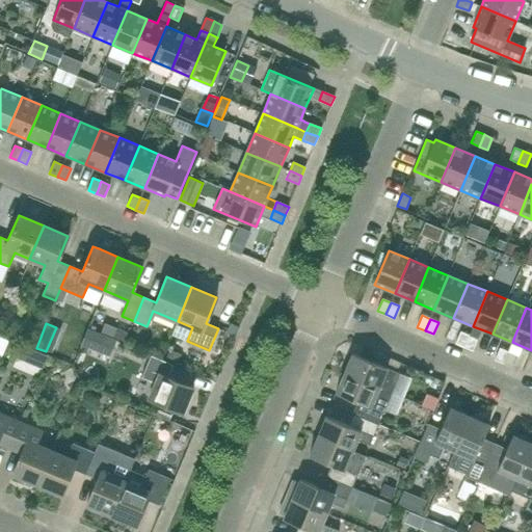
[(87,328),(81,345),(110,356),(116,341),(88,328),(87,328)]
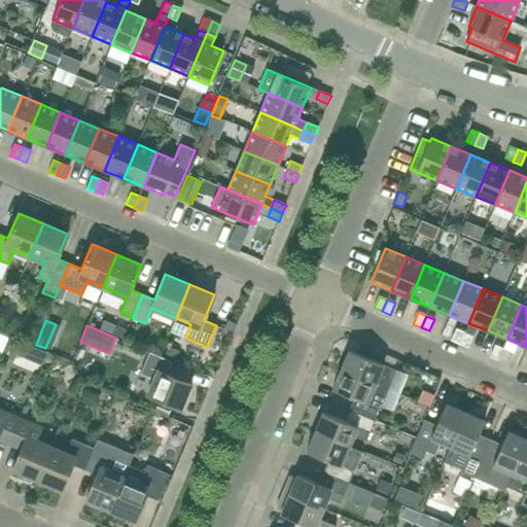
[(460,344),(464,331),(456,328),(452,341),(460,344)]
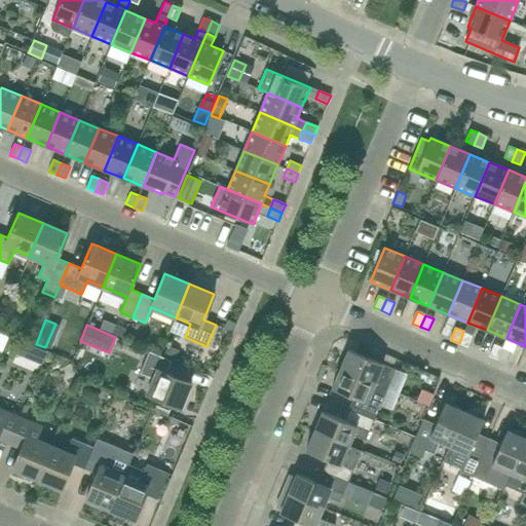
[(466,346),(472,335),(463,331),(459,343),(466,346)]
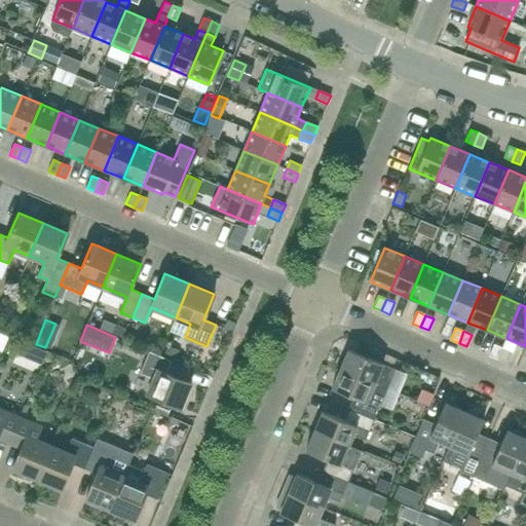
[(497,360),(502,347),(494,344),(489,355),(497,360)]
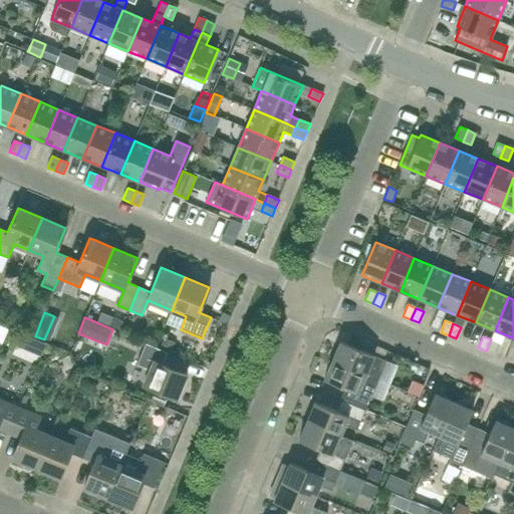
[(494,354),(499,342),(491,339),(486,351),(494,354)]
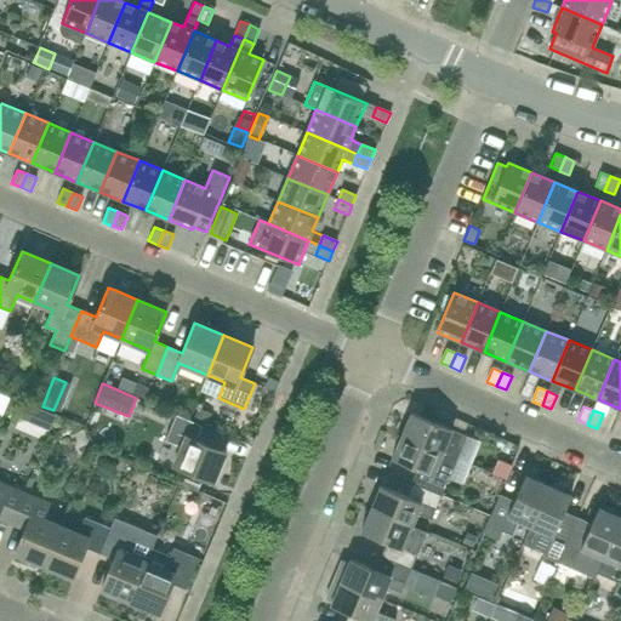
[(411,412),(402,436),(433,449),(443,453),(457,459),(463,443),(466,436),(453,429),(411,412)]
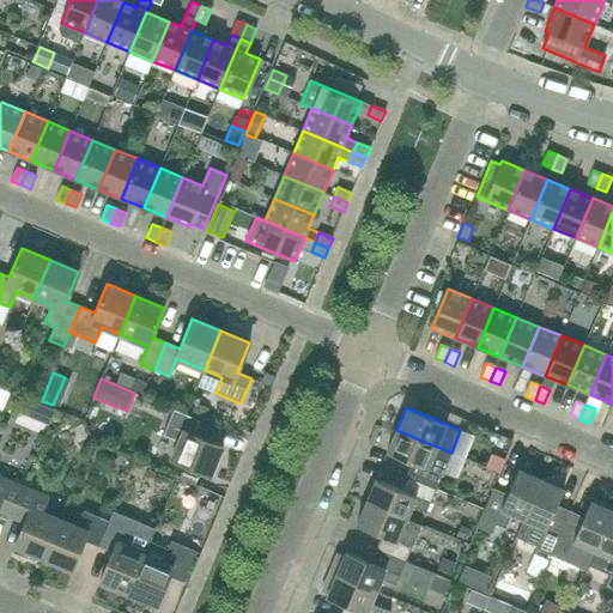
[(199,420),(186,414),(174,410),(163,435),(180,442),(173,460),(211,475),(223,447),(193,434),(199,420)]
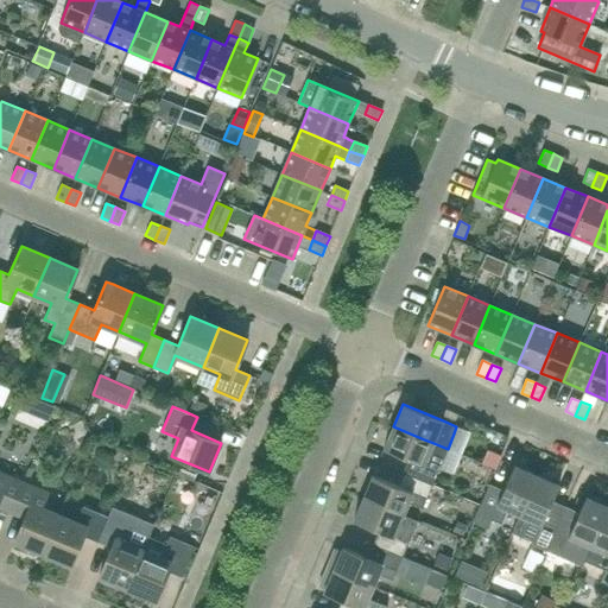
[(393,426),(384,449),(409,460),(403,473),(432,485),(438,472),(441,464),(442,462),(448,449),(434,443),(424,439),(393,426)]
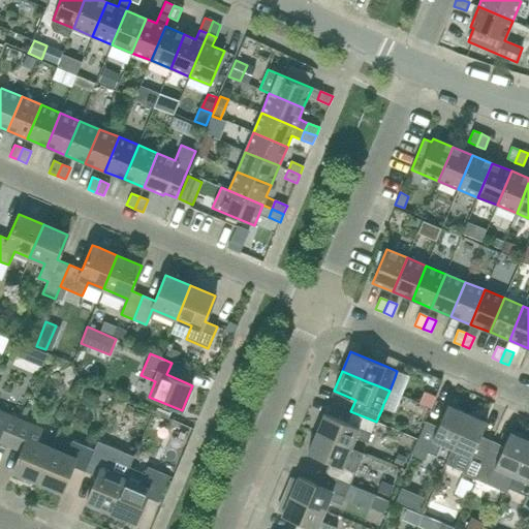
[(436,395),(424,390),(417,403),(430,408),(436,395)]
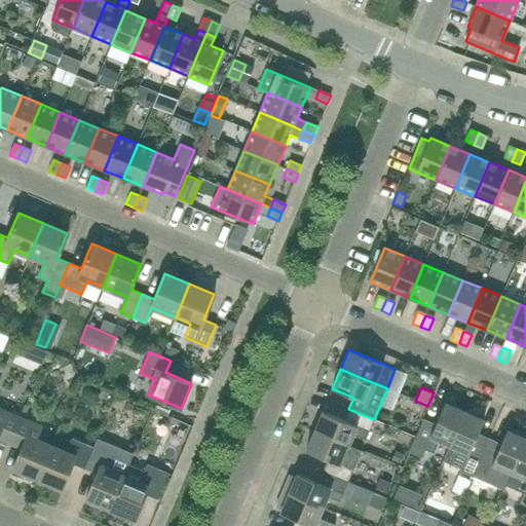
[(449,446),(464,412),(445,403),(436,424),(423,419),(409,452),(421,457),(425,450),(433,453),(439,441),(449,446)]
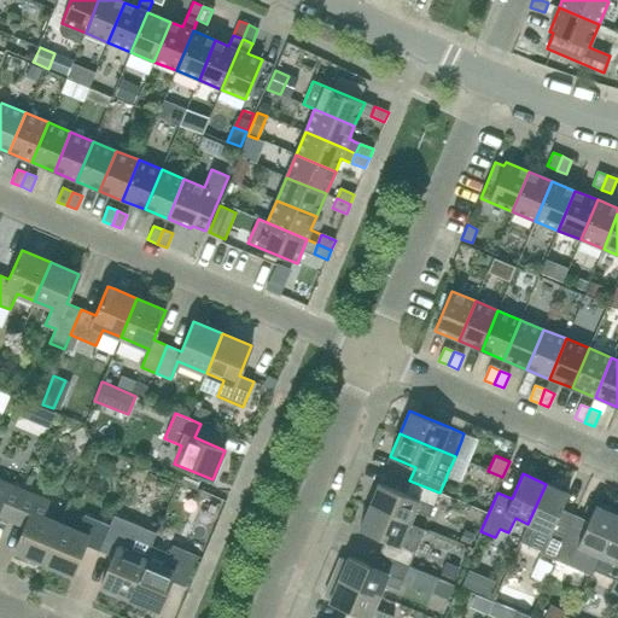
[(0,509),(13,516),(24,489),(0,478),(0,509)]
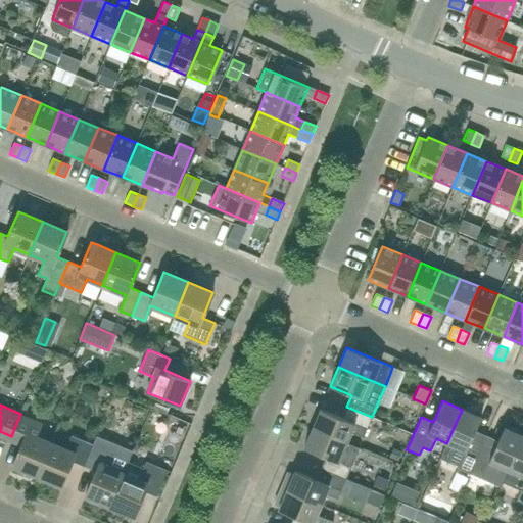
[(364,438),(372,417),(346,407),(341,418),(321,410),(313,429),(347,443),(351,433),(364,438)]
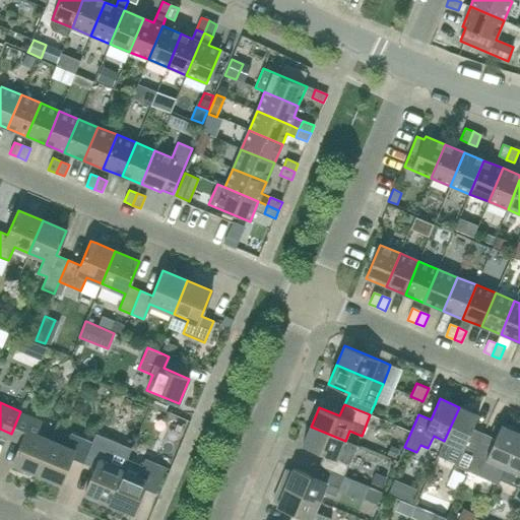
[(469,437),(478,415),(459,407),(444,441),(454,445),(447,461),(467,470),(479,441),(469,437)]
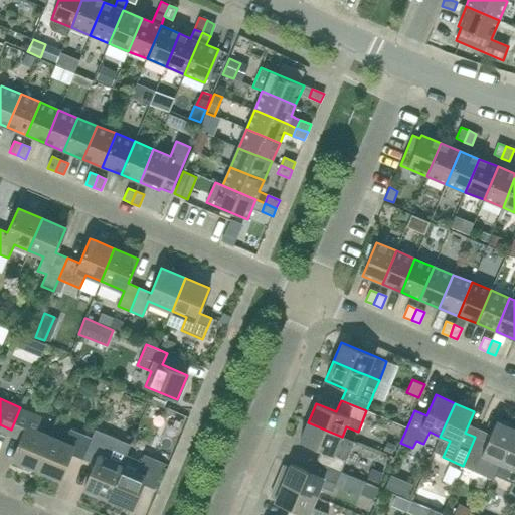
[(35,430),(41,416),(20,407),(11,430),(23,435),(12,459),(36,469),(50,437),(35,430)]
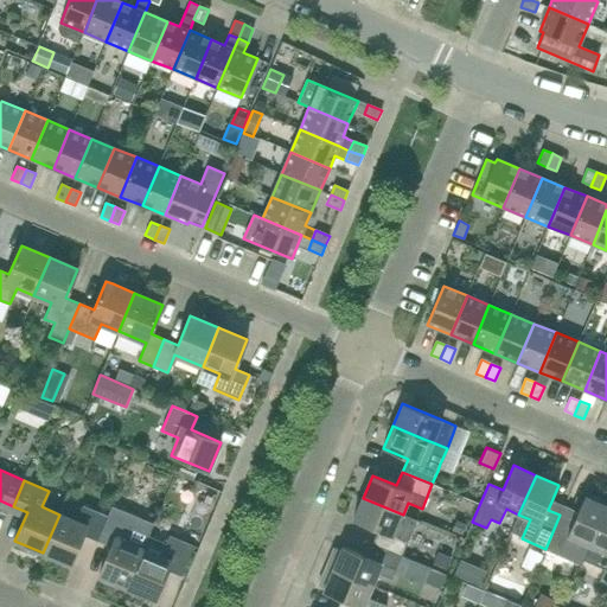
[(560,515),(545,549),(567,558),(580,564),(588,547),(606,509),(606,506),(585,497),(577,512),(574,522),(561,516),(560,515)]
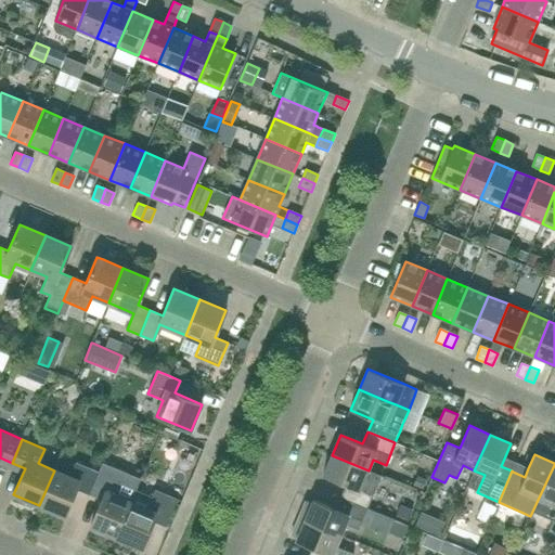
[(332,455),(323,476),(345,485),(340,495),(340,497),(339,498),(341,499),(341,498),(368,508),(372,497),(373,495),(376,487),(381,476),(368,470),(369,470),(332,455)]
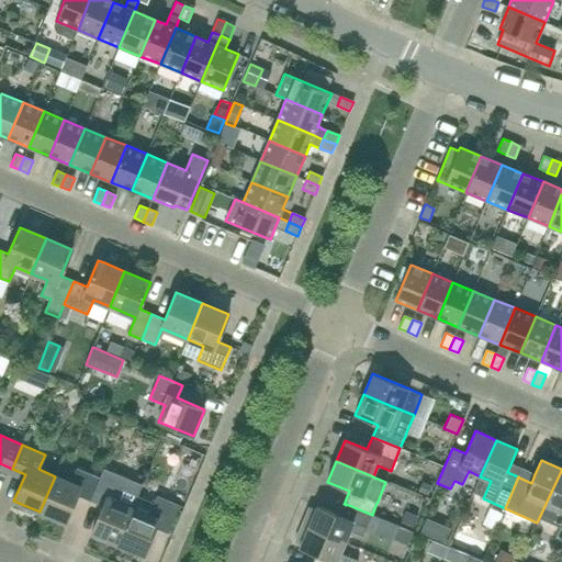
[(90,501),(100,478),(77,468),(70,483),(55,476),(40,512),(66,523),(77,496),(90,501)]
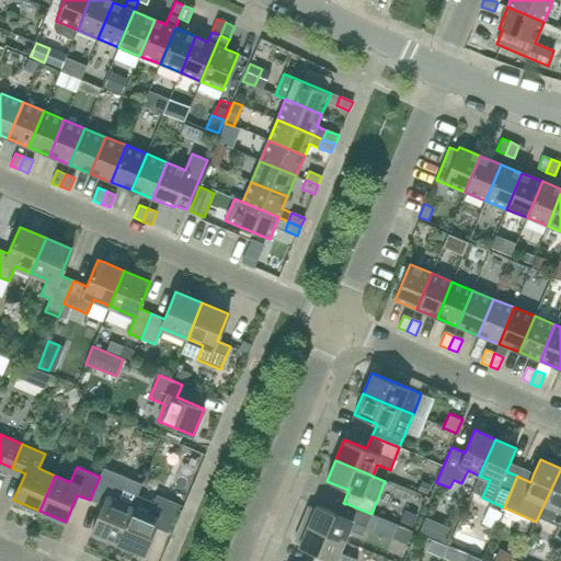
[(560,467),(560,468),(544,505),(556,510),(547,530),(556,535),(551,545),(560,548),(560,467)]
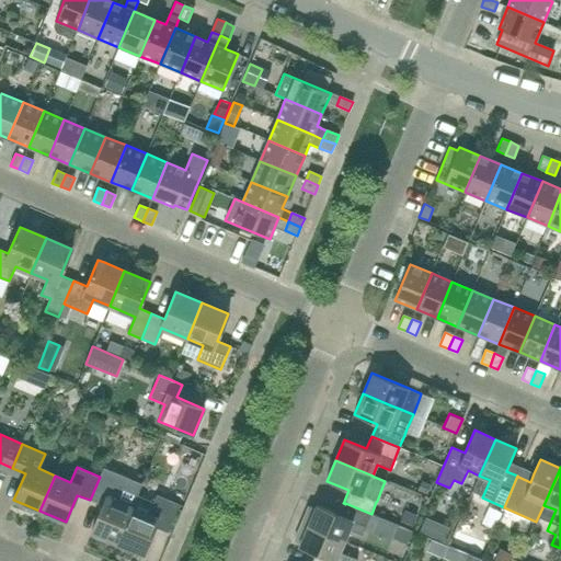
[(123,487),(104,479),(100,477),(90,500),(103,505),(91,533),(117,544),(133,507),(116,501),(123,487)]
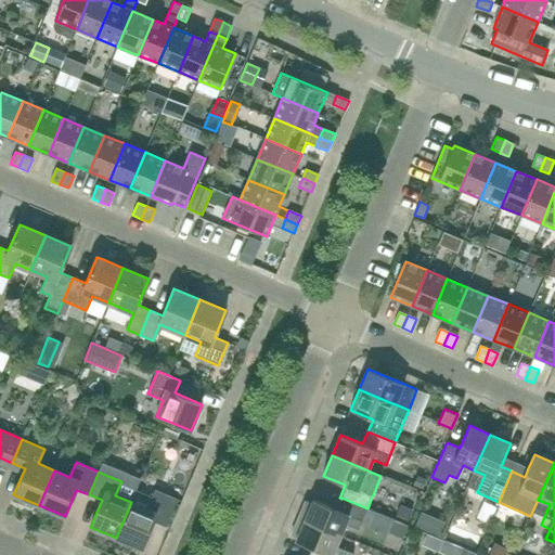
[(178,499),(169,495),(155,490),(147,508),(131,502),(116,538),(142,549),(154,521),(166,527),(178,499)]
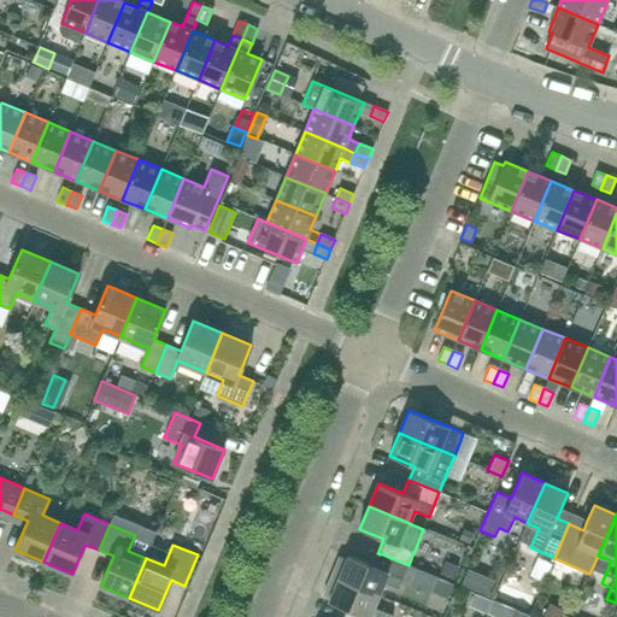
[(398,589),(409,565),(380,553),(380,554),(375,568),(347,556),(346,559),(340,557),(331,576),(378,595),(383,583),(398,589)]
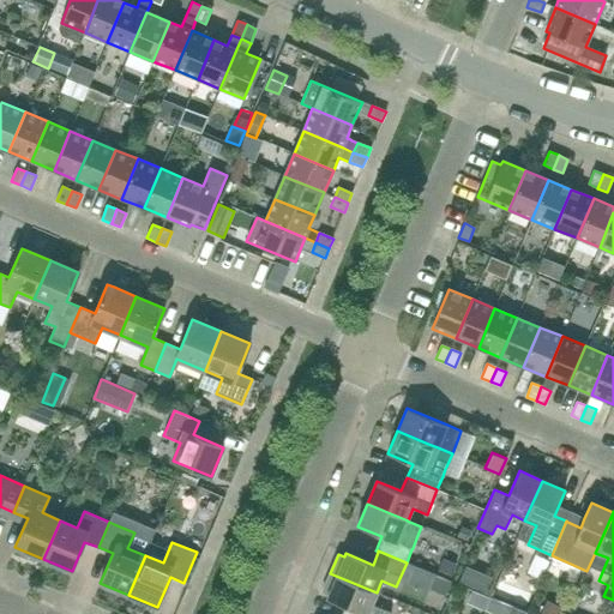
[(372,606),(377,593),(330,573),(321,593),(329,595),(327,599),(354,609),(351,613),(390,613),(391,613),(372,606)]
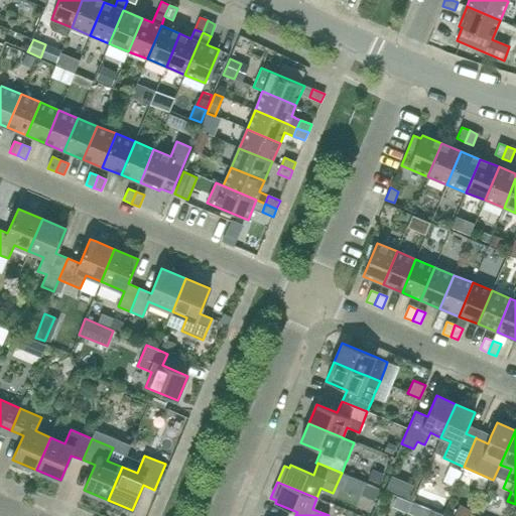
[(454,515),(472,515),(475,512),(459,506),(454,515)]
